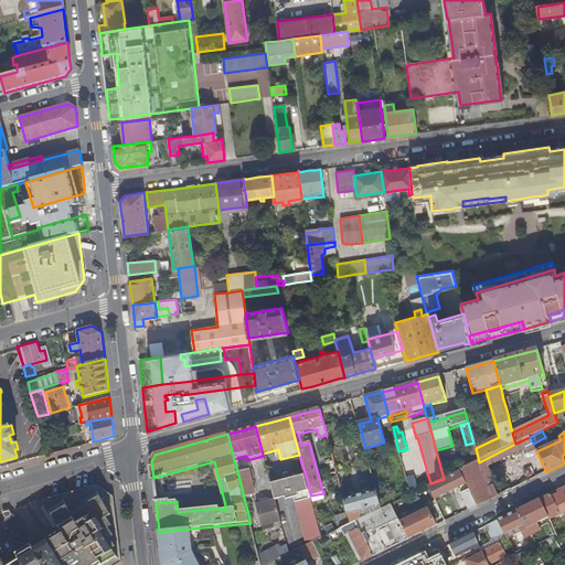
[(515,444),(479,462),(460,470),(460,471),(467,484),(469,489),(477,507),(498,497),(493,486),(496,486),(488,467),(525,448),(528,450),(531,455),(536,451),(533,444),(530,437),(515,444)]
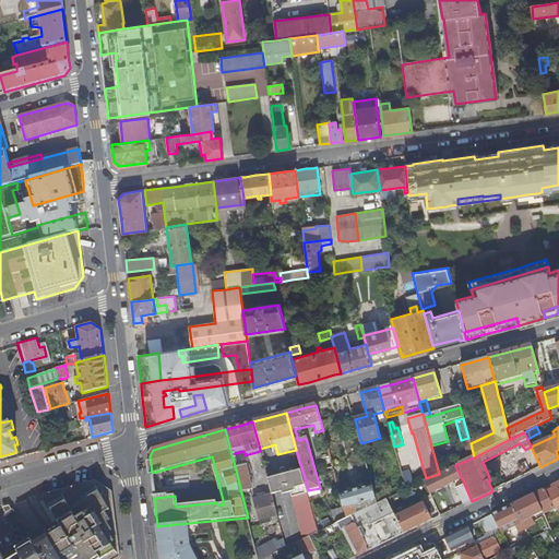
[(507,484),(523,476),(513,458),(498,465),(507,484)]
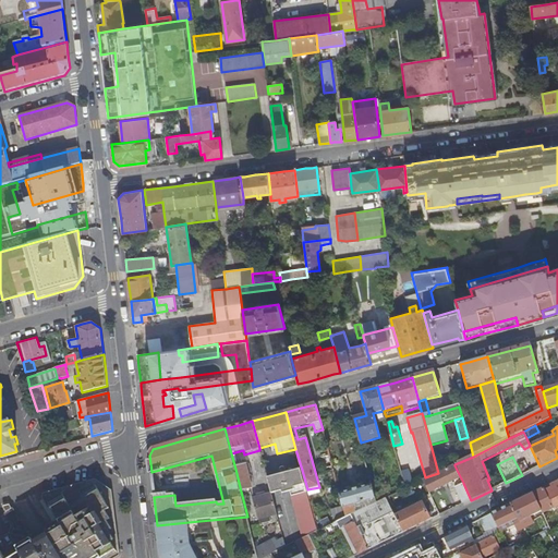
[(246,465),(235,469),(241,492),(253,489),(246,465)]
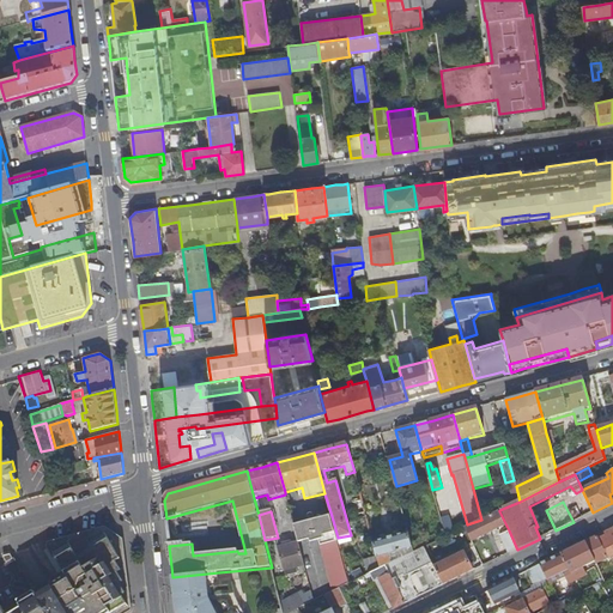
[(499,511),(481,520),(465,528),(472,542),(507,526),(499,511)]
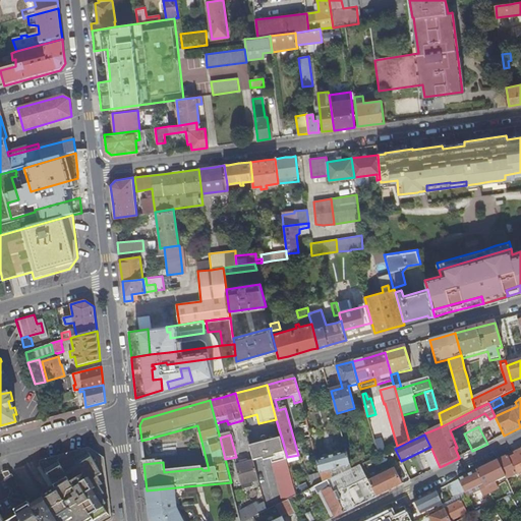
[(282,439),(267,443),(271,457),(283,504),(290,500),(297,497),(287,457),(282,439)]
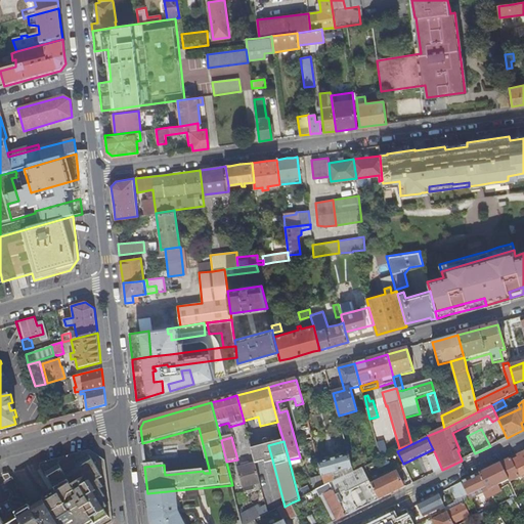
[(377,442),(381,455),(387,453),(384,441),(377,442)]
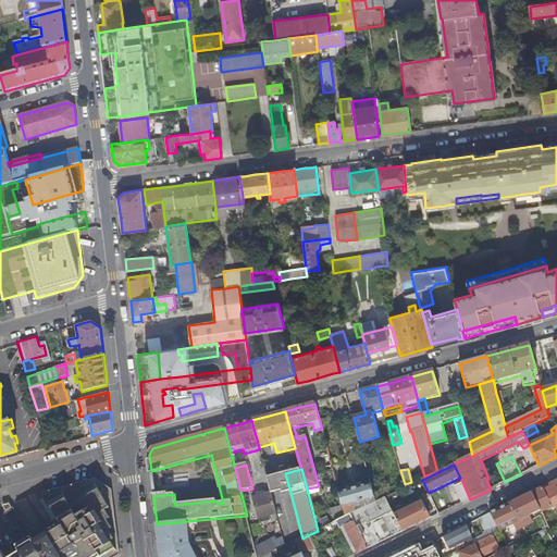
[(285,473),(267,479),(271,494),(289,489),(285,473)]
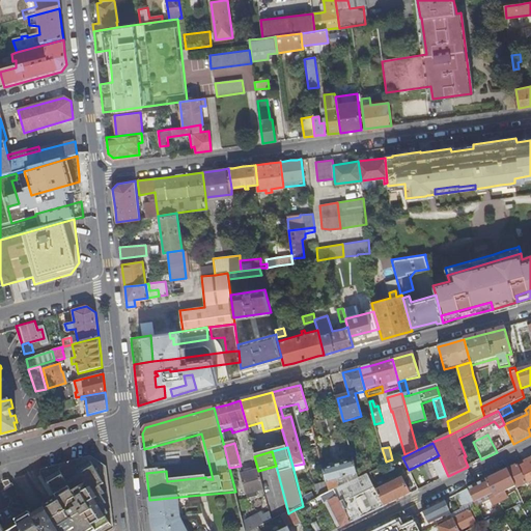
[(516,465),(507,470),(514,486),(515,488),(530,480),(530,457),(524,462),(527,468),(520,471),(516,465)]
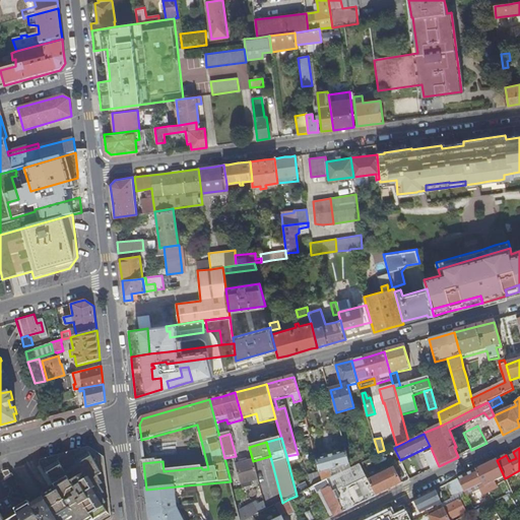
[(3,515),(0,510),(0,519),(93,519),(94,519),(93,519),(99,519),(108,515),(101,458),(87,450),(43,463),(55,483),(28,499),(27,498),(14,506),(15,507),(3,515)]
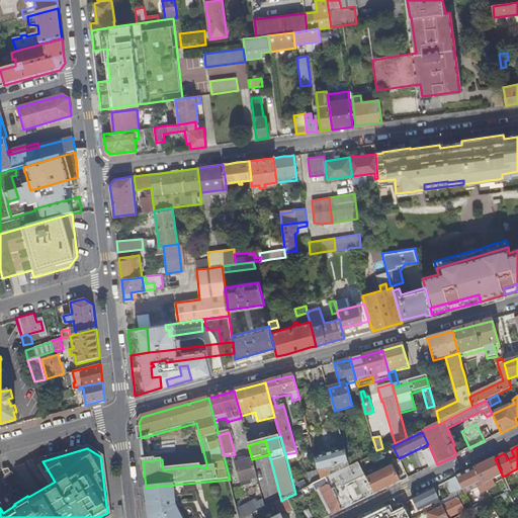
[(430,467),(437,464),(430,448),(423,452),(430,467)]
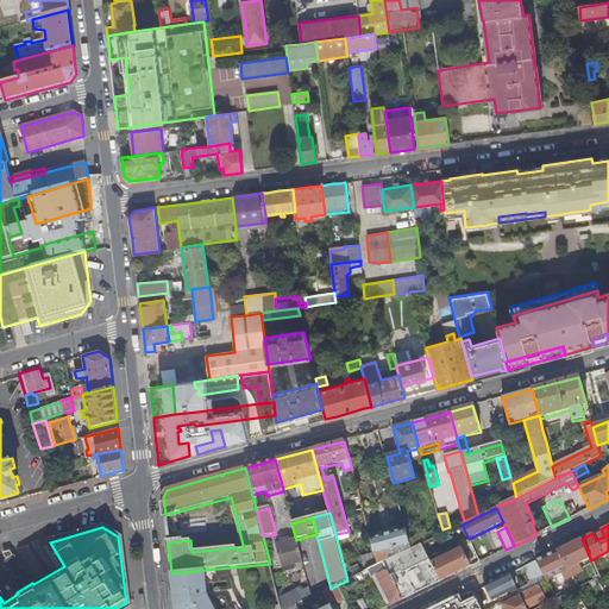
[(406,529),(371,540),(377,558),(378,565),(384,563),(388,562),(385,552),(410,545),(406,529)]
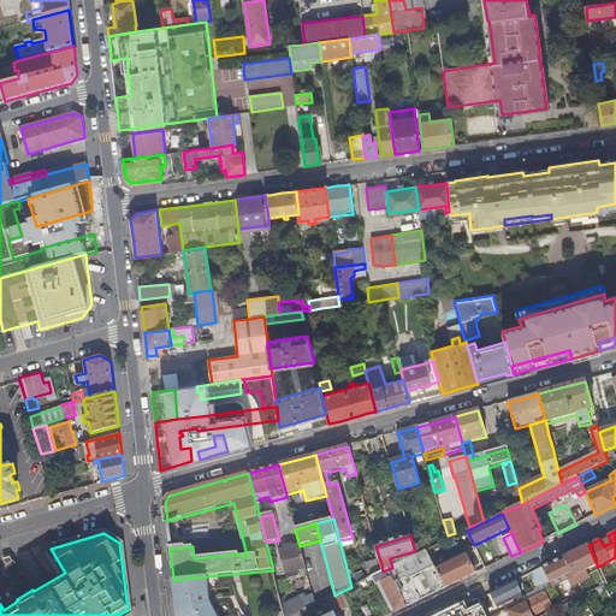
[(427,550),(432,562),(445,556),(440,544),(427,550)]
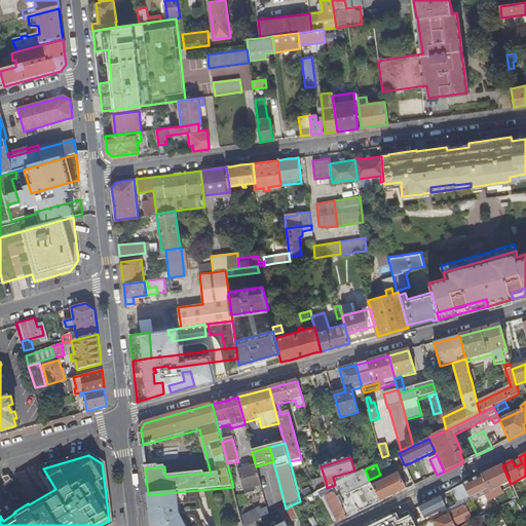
[(463,484),(468,496),(472,500),(510,482),(502,465),(484,475),(463,484)]
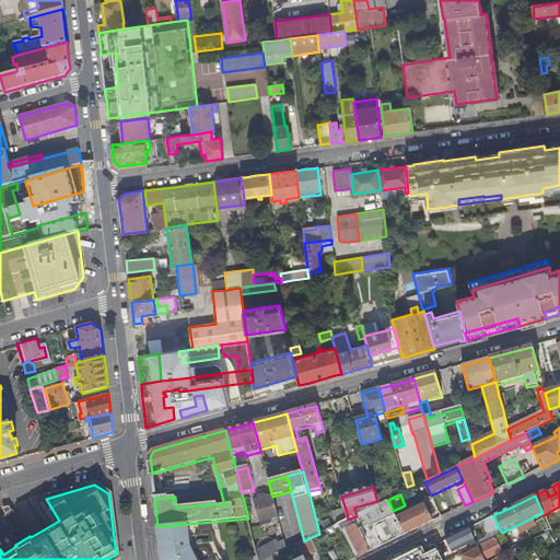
[(270,520),(278,517),(272,497),(254,502),(259,523),(260,522),(261,528),(271,525),(270,520)]
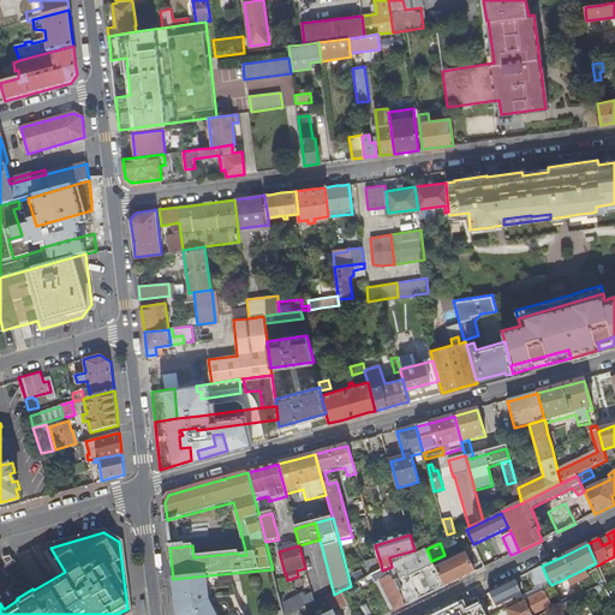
[(429,596),(445,589),(435,569),(431,561),(427,549),(416,555),(392,567),(388,568),(395,583),(406,578),(417,602),(429,596)]
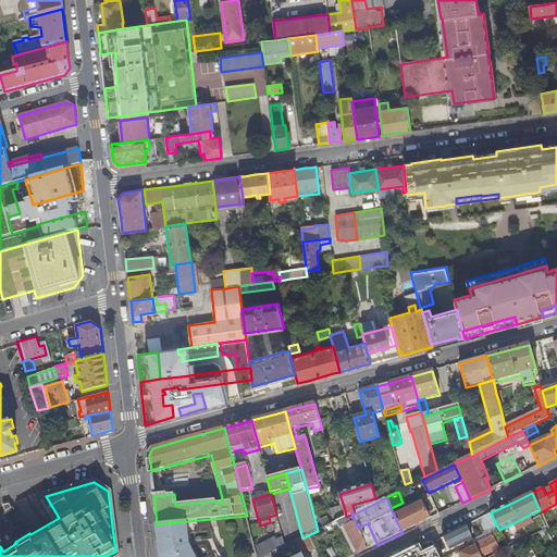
[(421,523),(431,519),(422,502),(394,516),(403,533),(421,523)]
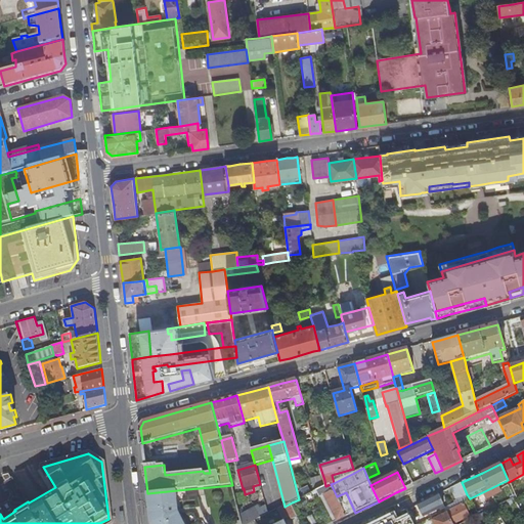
[(11,492),(12,492),(18,488),(19,487),(19,486),(12,476),(11,476),(9,473),(4,474),(4,475),(3,475),(6,480),(4,481),(4,482),(10,491),(11,492)]
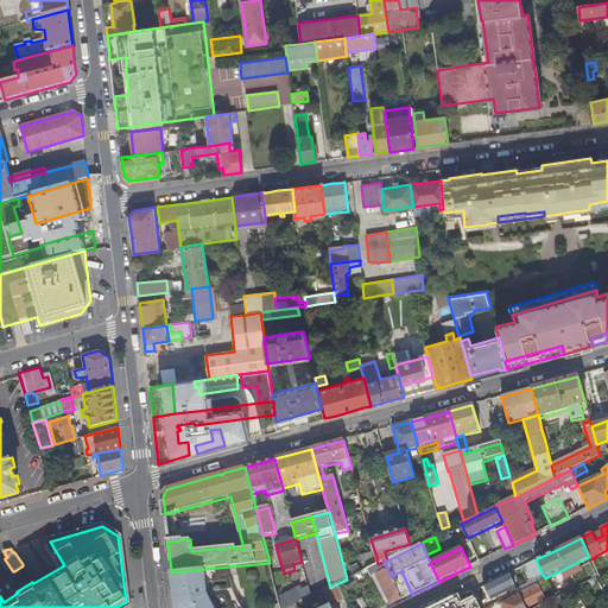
[(378,564),(377,557),(366,561),(369,569),(378,564)]
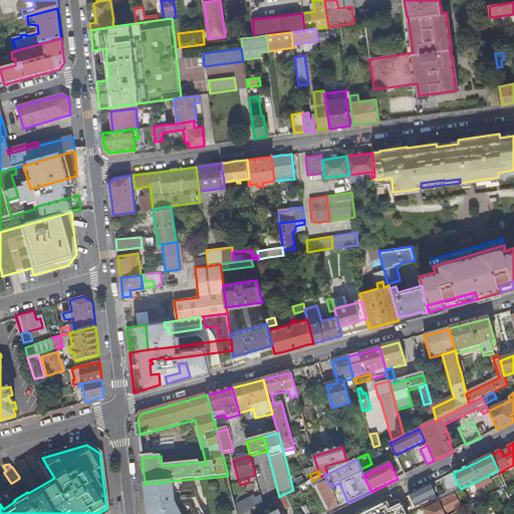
[(442,479),(447,490),(458,485),(453,473),(442,479)]
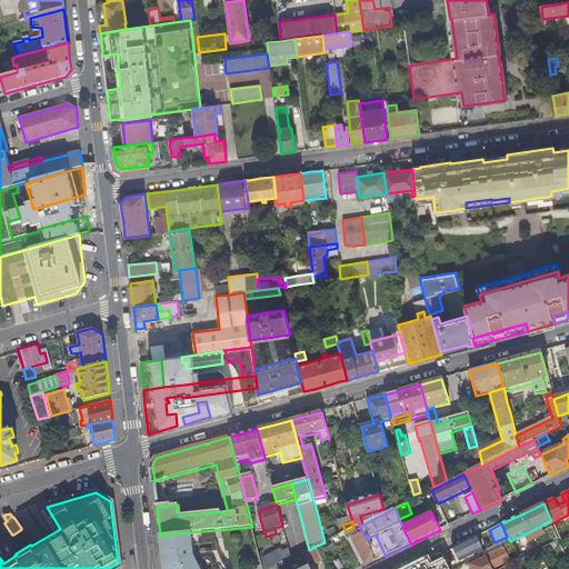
[(346,532),(329,540),(333,551),(340,548),(345,559),(359,552),(366,567),(377,561),(366,539),(359,526),(353,528),(346,532)]
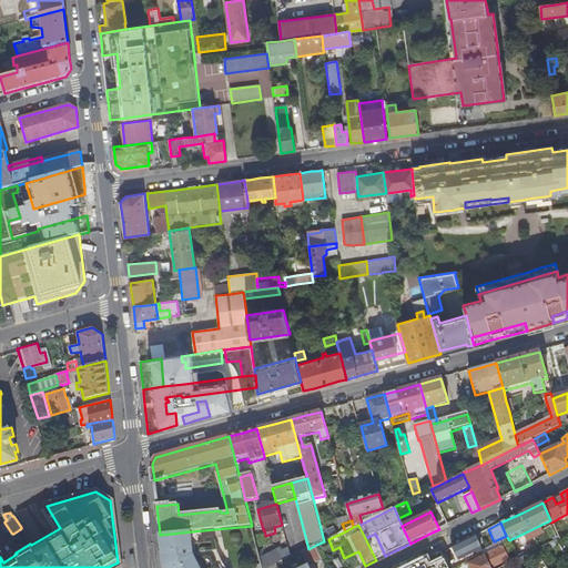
[(204,541),(203,530),(160,535),(163,557),(163,567),(229,567),(227,566),(225,567),(220,554),(216,540),(204,541)]
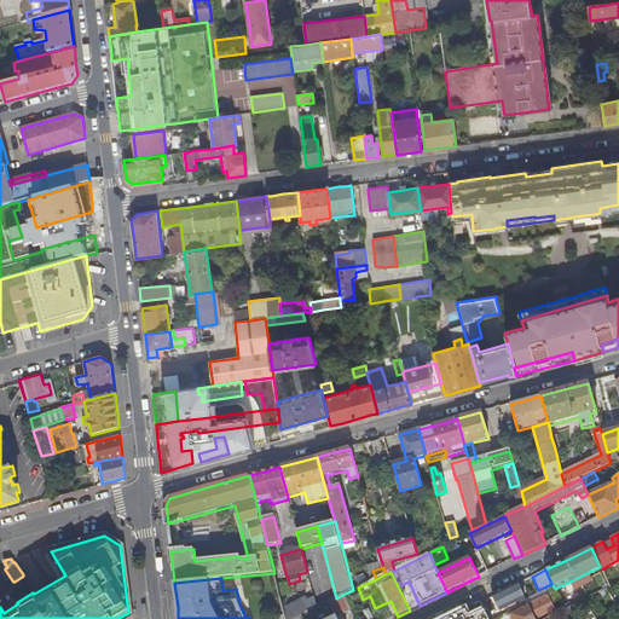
[(410,611),(420,606),(409,582),(398,586),(410,611)]
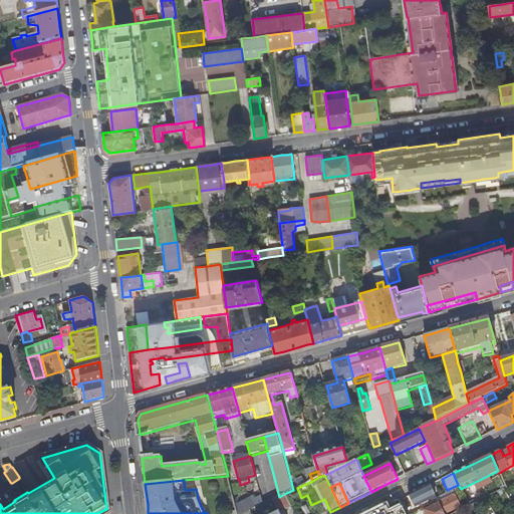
[(415,492),(409,495),(414,504),(435,494),(431,484),(415,492)]
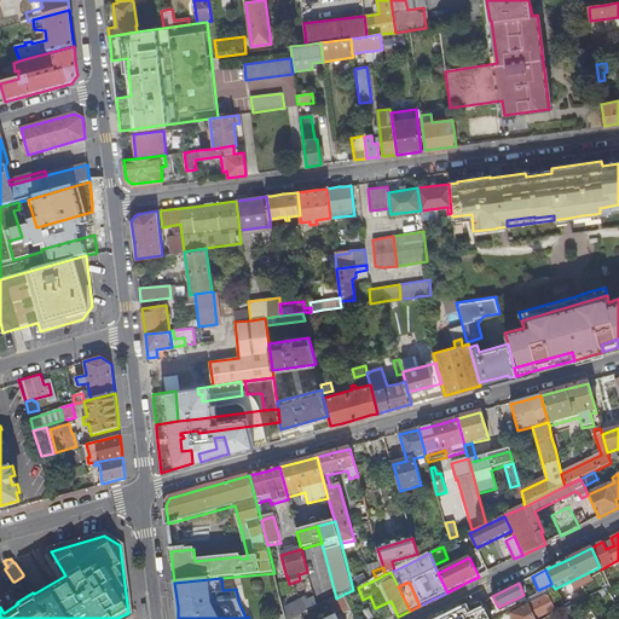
[(353,611),(345,594),(336,599),(329,602),(335,615),(343,612),(345,614),(353,611)]
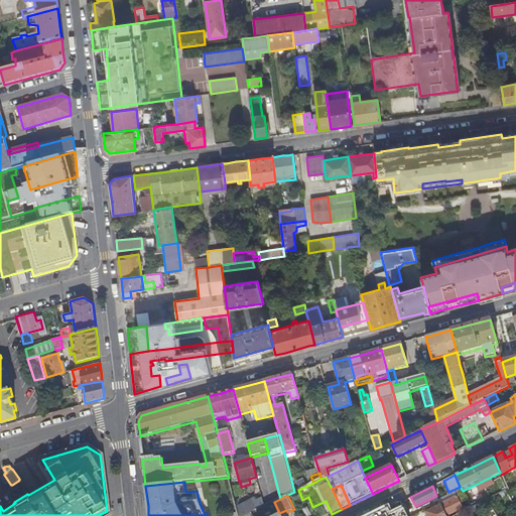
[(461,495),(440,504),(446,515),(447,515),(463,509),(461,504),(464,502),(461,495)]
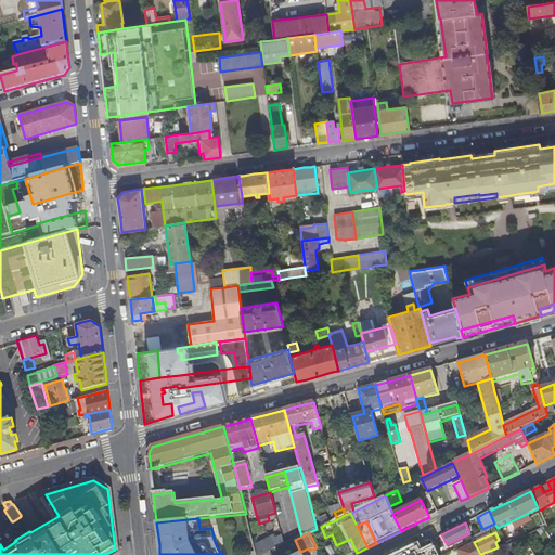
[(265,554),(271,552),(284,544),(282,537),(276,540),(274,537),(255,547),(256,553),(256,554),(265,554)]
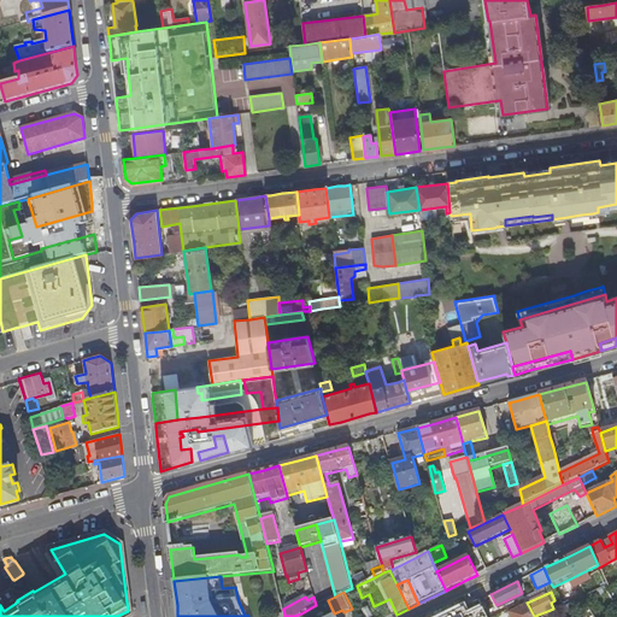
[(582,598),(563,607),(562,609),(565,615),(586,604),(582,598)]
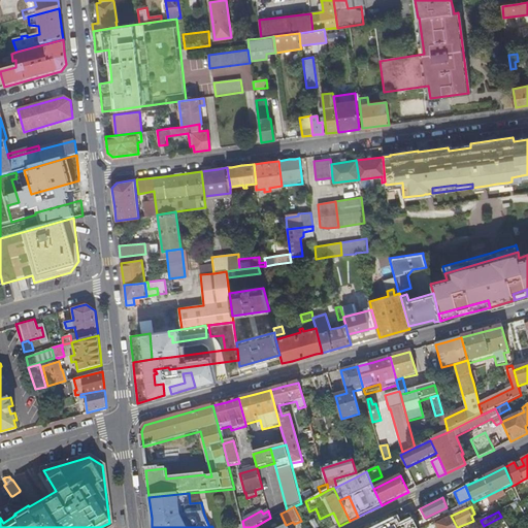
[(435,524),(437,527),(457,527),(451,516),(435,524)]
